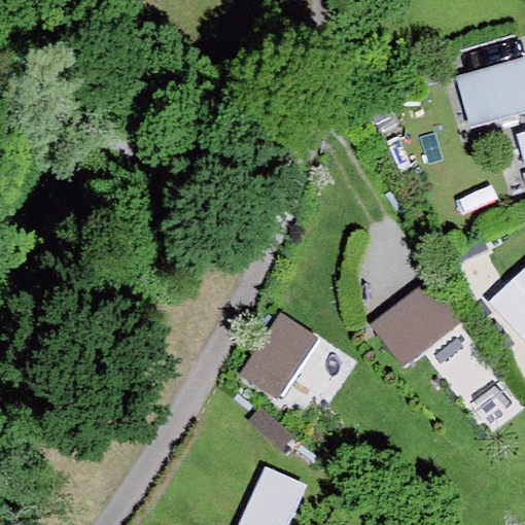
[(469,127),(524,110),(524,57),(454,77),(469,127)]
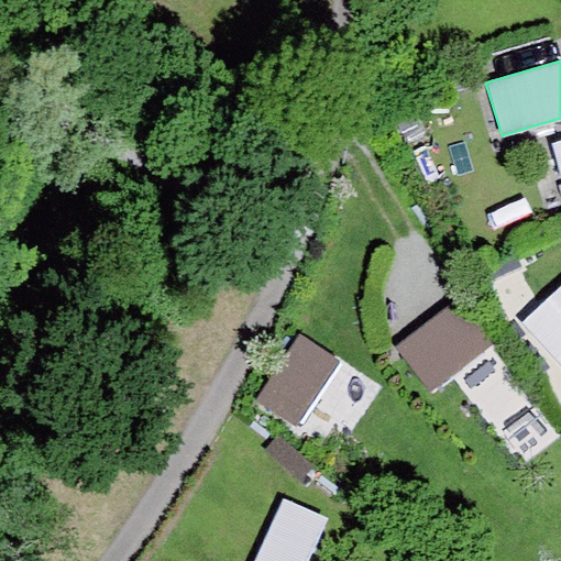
[(560,286),(514,307),(526,336),(535,332),(545,358),(560,350),(560,286)]
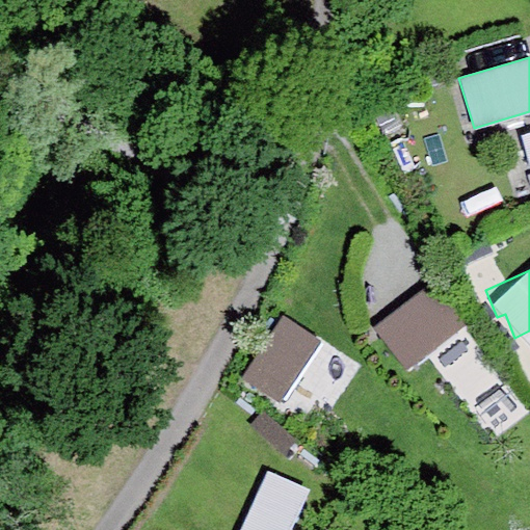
[(406,367),(465,322),(432,282),(374,326),(406,367)]
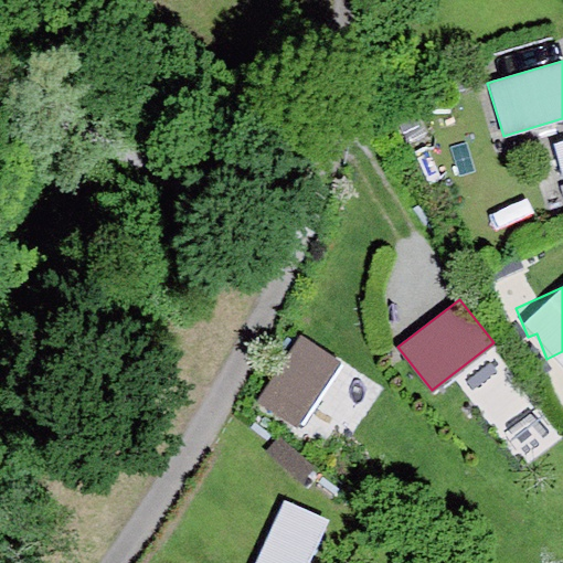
[(299,425),(340,360),(300,336),(259,401),(299,425)]
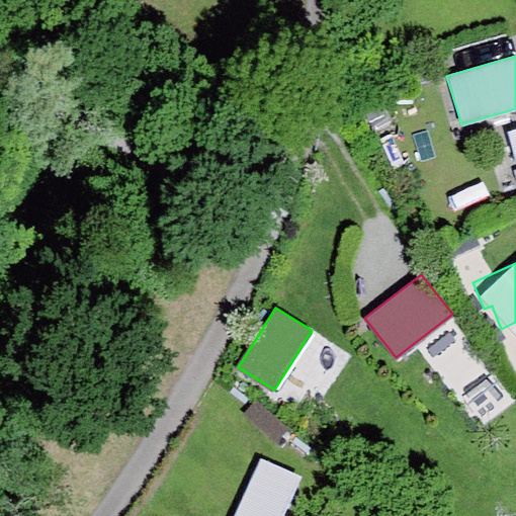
[(254,400),(243,413),(276,441),(287,427),(254,400)]
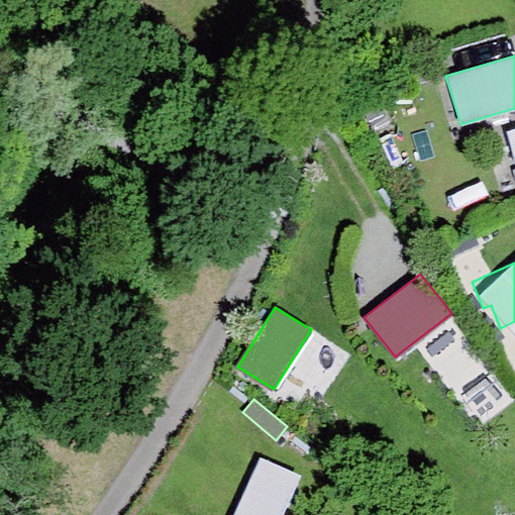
[(264,457),(235,514),(282,514),(301,476),(264,457)]
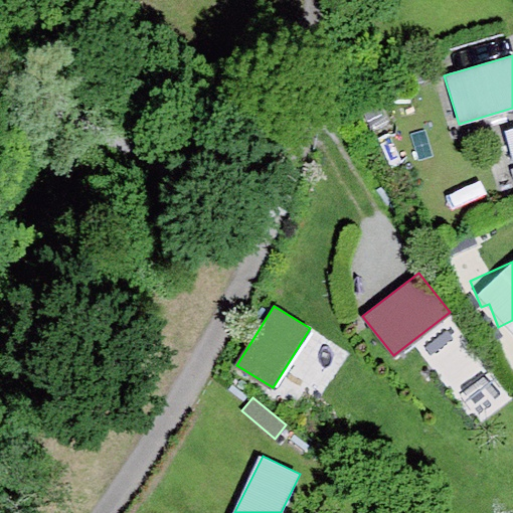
All buildings are outlined.
